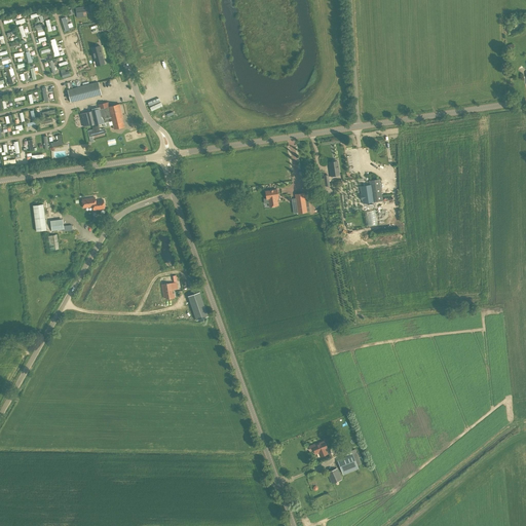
[(89,6),(74,8),(74,12),(82,11),(82,12),(83,12),(83,11),(89,10),(89,11),(96,10),(95,3),(88,4),(89,6)]
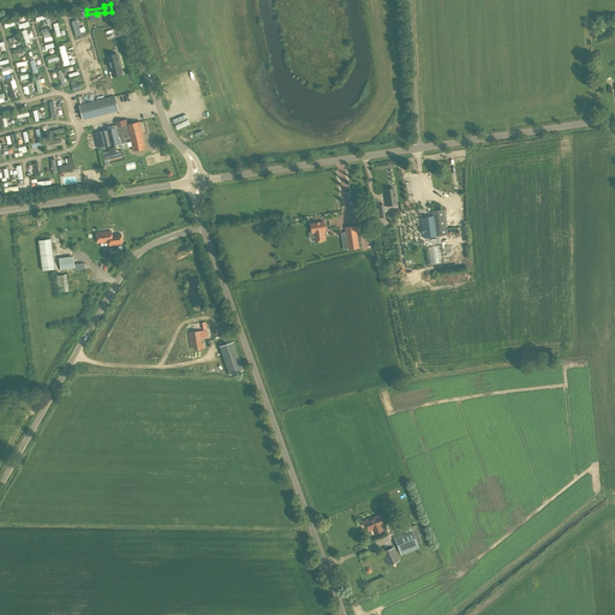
[(82,35),(77,21),(71,22),(76,36),(82,35)]
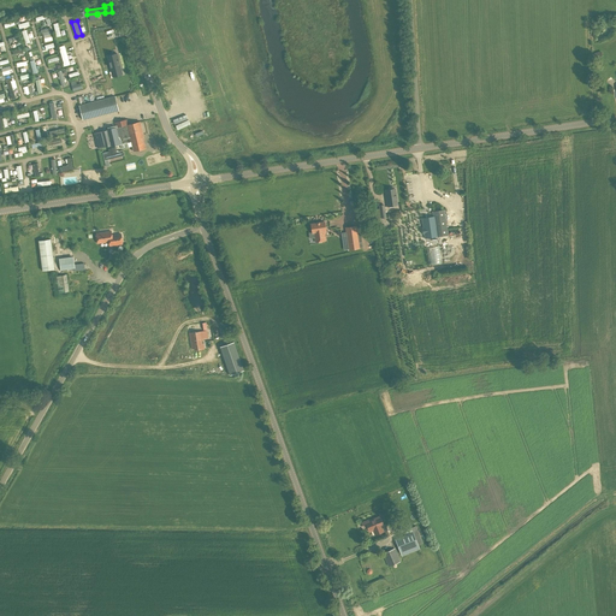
[(101,27),(104,37),(114,35),(112,23),(101,27)]
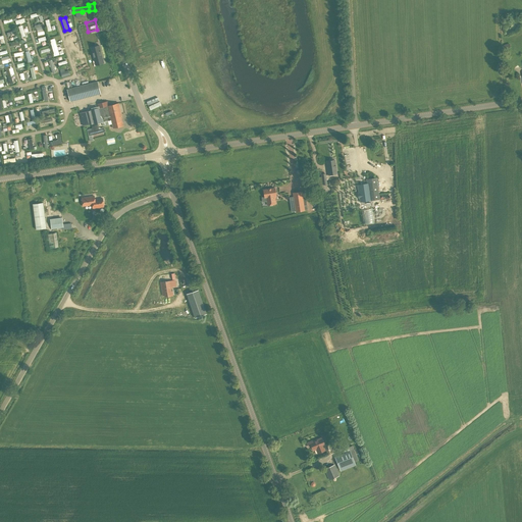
[(65,35),(66,40),(79,37),(76,32),(65,35)]
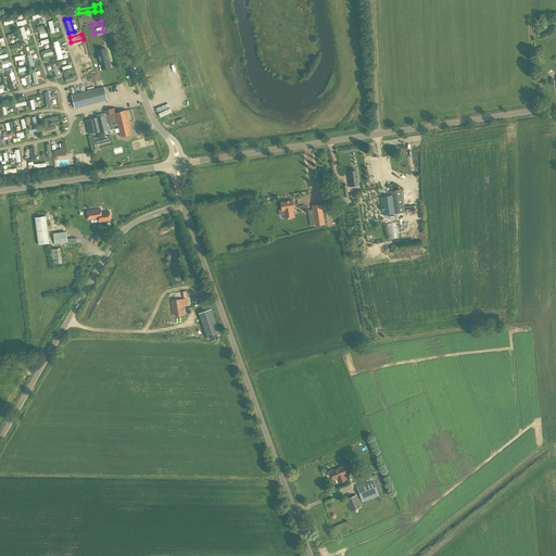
[(91,39),(95,47),(105,43),(102,35),(91,39)]
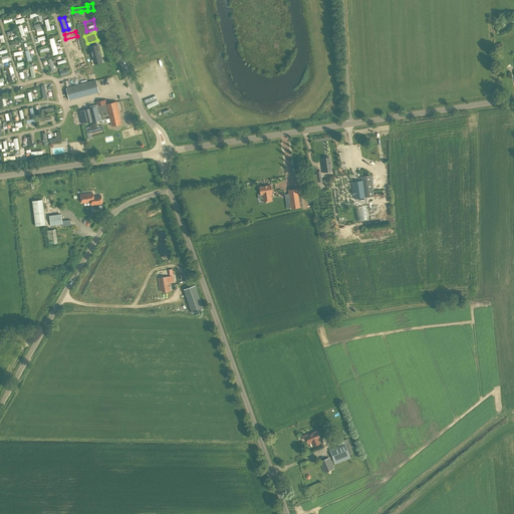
[(97,44),(89,46),(93,61),(101,58),(97,44)]
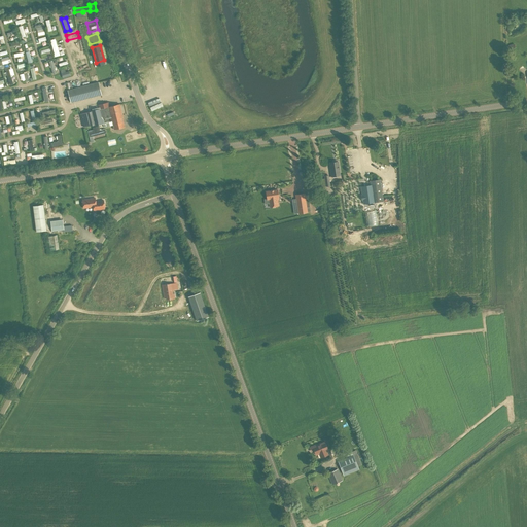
[(71,103),(102,95),(99,82),(67,90),(71,103)]
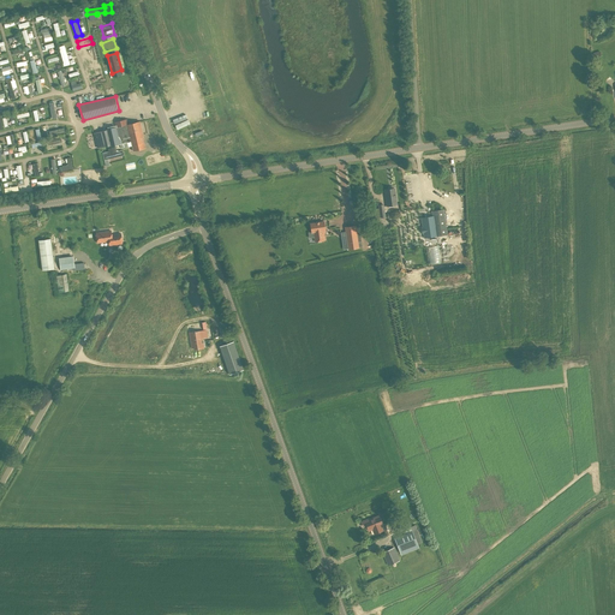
[(129,124),(127,119),(114,123),(115,127),(105,130),(100,132),(94,133),(97,149),(103,148),(109,147),(120,144),(121,149),(129,147),(132,147),(133,151),(145,148),(143,138),(144,137),(141,121),(129,124)]
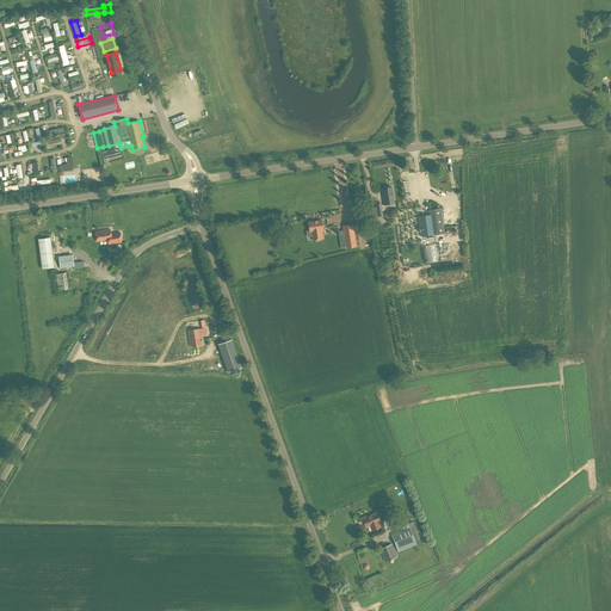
[(116,149),(115,147),(110,147),(107,148),(107,150),(102,152),(104,159),(105,165),(109,164),(107,158),(123,154),(122,149),(117,150),(117,149),(116,149)]
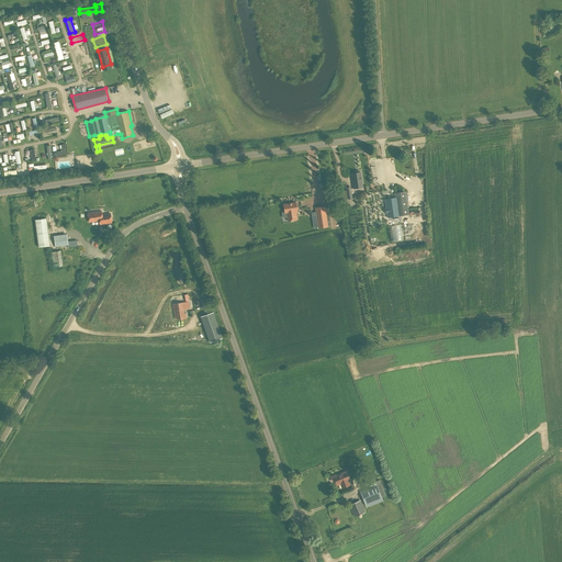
[(63,152),(57,153),(57,157),(67,155),(65,144),(62,145),(63,152)]
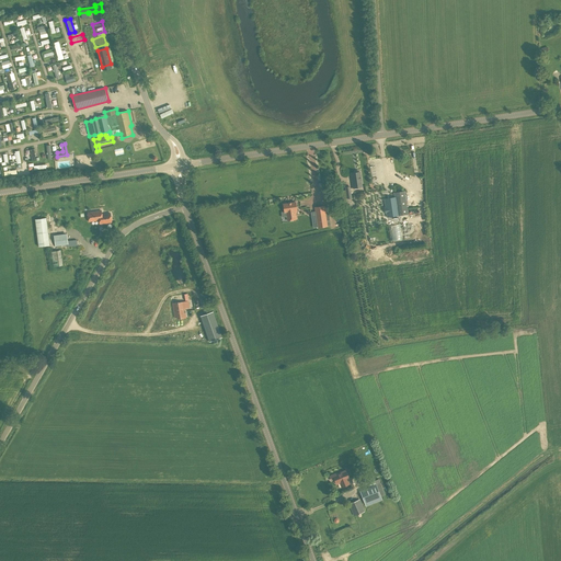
[(381,182),(381,176),(379,176),(379,174),(384,173),(382,171),(378,171),(378,170),(374,170),(375,183),(381,182)]
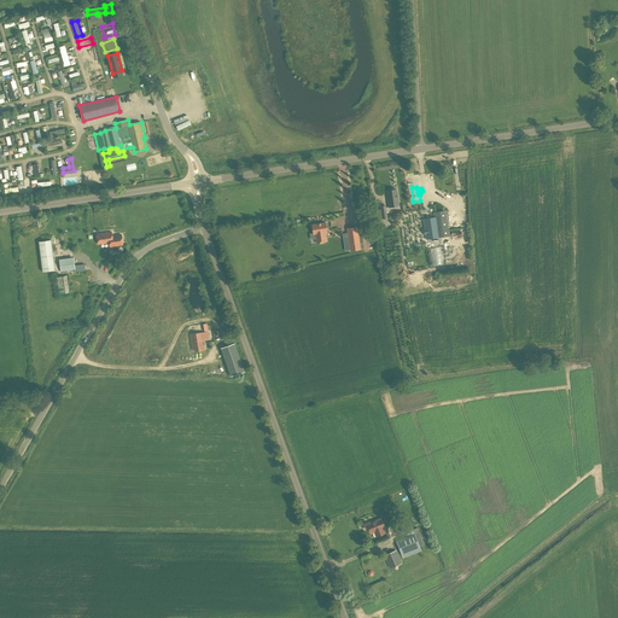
[(389,207),(398,205),(396,190),(388,191),(389,198),(388,198),(389,207)]
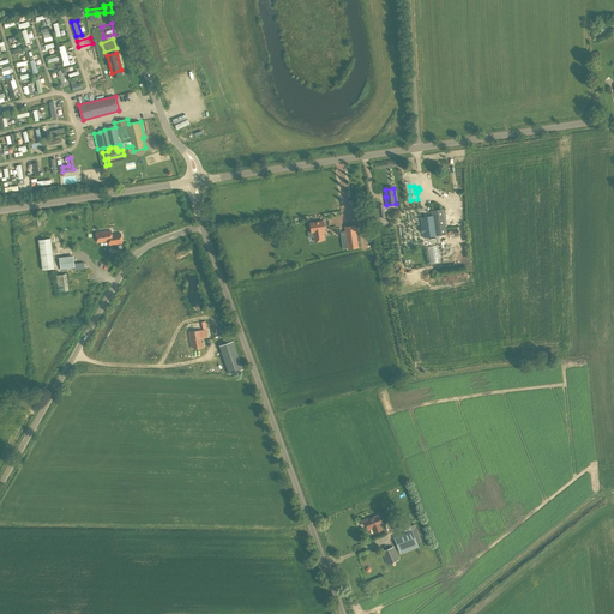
[(374,218),(378,217),(385,217),(384,204),(378,205),(378,208),(372,209),(374,218)]
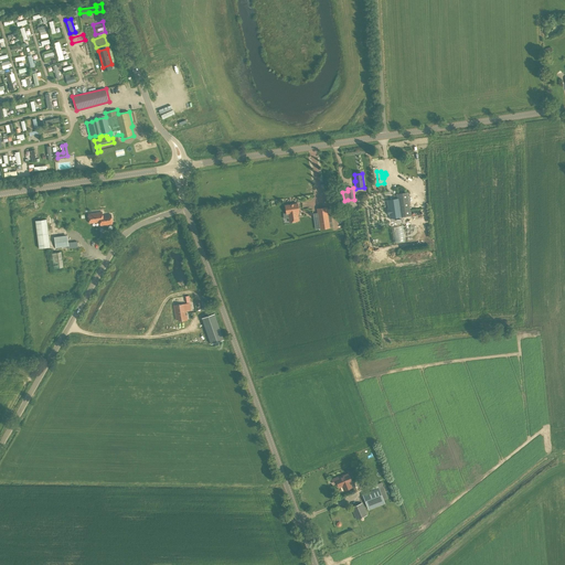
[(412,215),(407,192),(396,194),(397,199),(398,199),(400,203),(387,204),(390,219),(401,217),(412,215)]
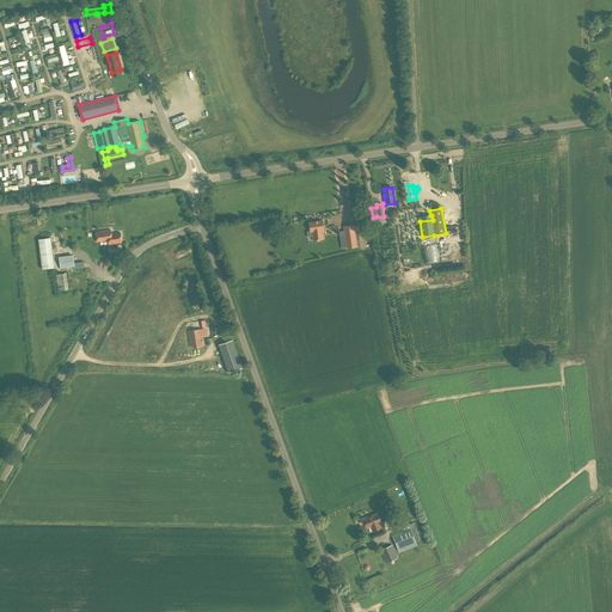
[(323,220),(308,222),(310,232),(312,232),(312,236),(313,240),(324,239),(323,230),(324,230),(323,220)]
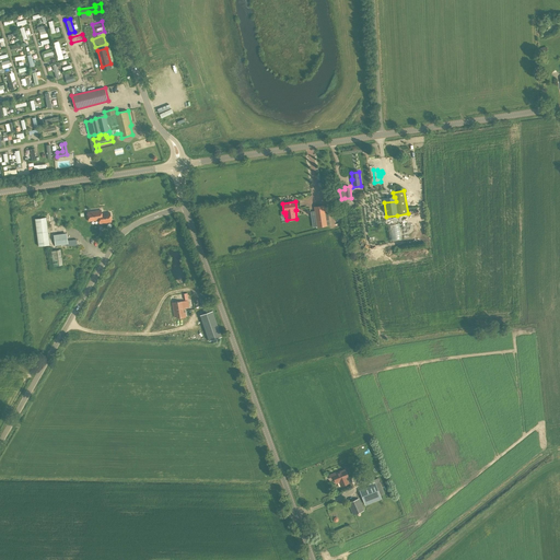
[(317,222),(313,222),(314,226),(317,226),(326,225),(330,224),(328,213),(325,213),(324,206),(315,207),(317,222)]
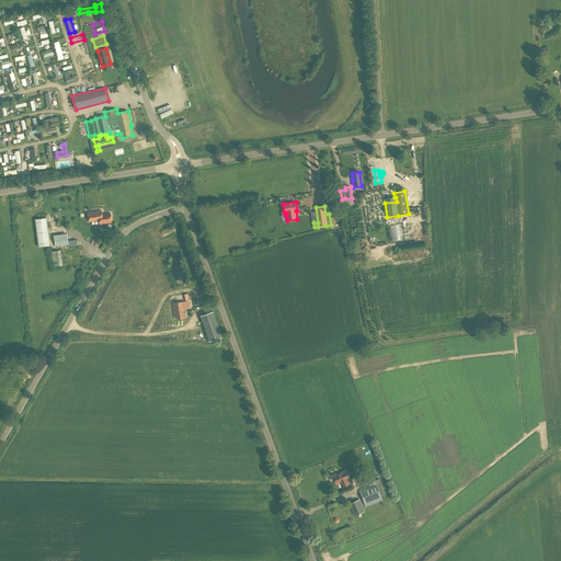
[(102,215),(102,210),(88,213),(89,221),(99,220),(100,224),(112,222),(111,214),(102,215)]
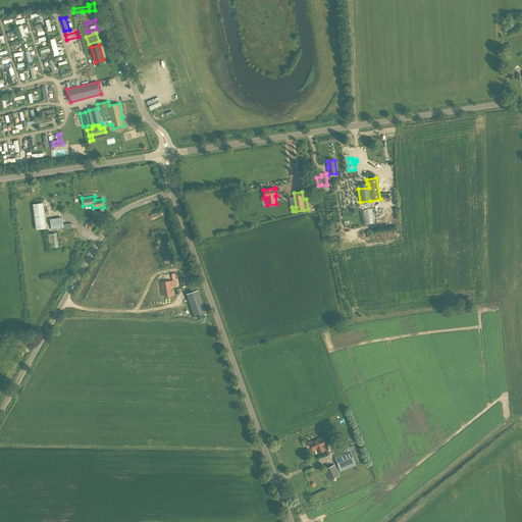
[(364,203),(366,223),(374,222),(373,202),(364,203)]
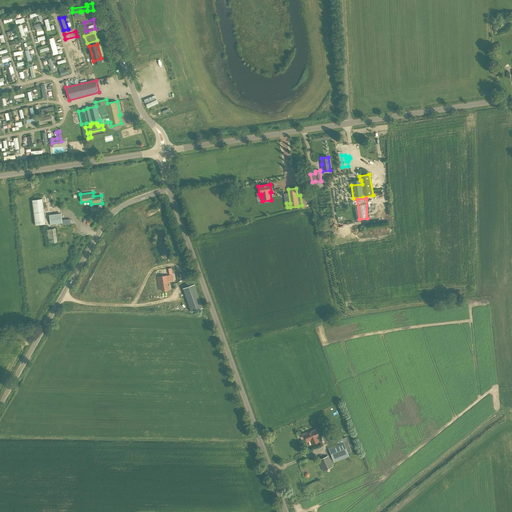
[(35,225),(46,224),(42,199),(32,200),(35,225)]
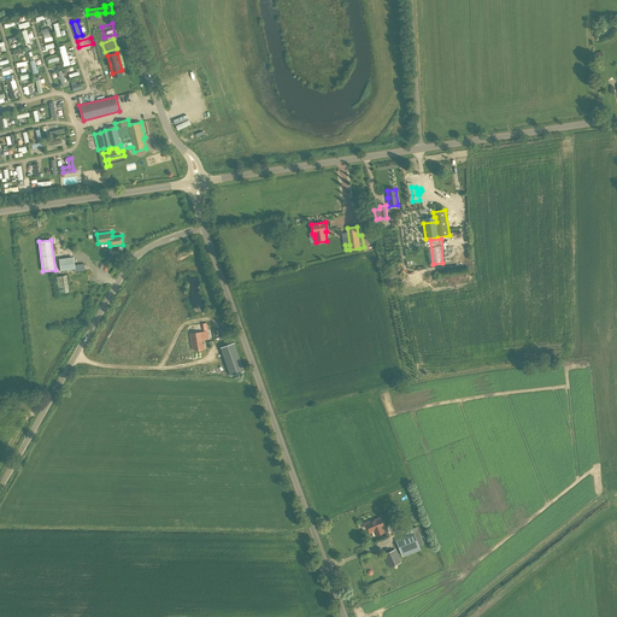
[(75,264),(74,257),(70,258),(70,259),(63,259),(59,259),(60,270),(75,269),(75,271),(86,270),(84,264),(75,264)]
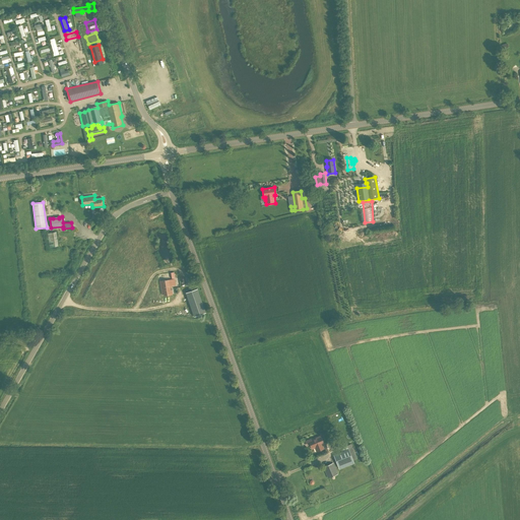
[(48,233),(50,248),(58,246),(56,232),(48,233)]
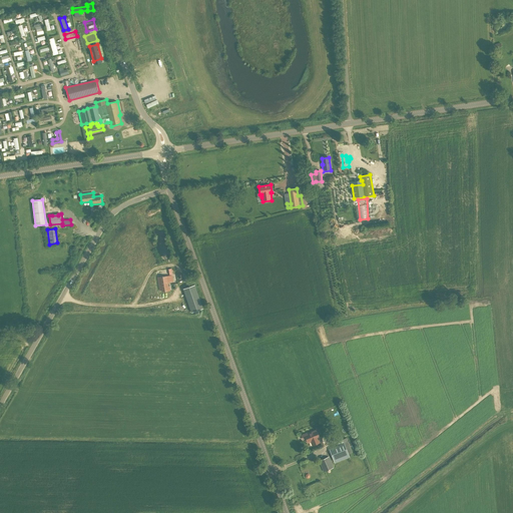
[(170,291),(168,282),(169,282),(168,276),(158,278),(160,291),(161,290),(162,292),(170,291)]
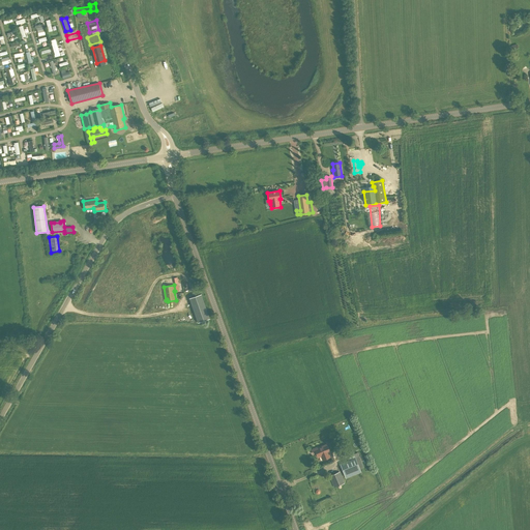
[(201,294),(189,298),(198,323),(209,319),(201,294)]
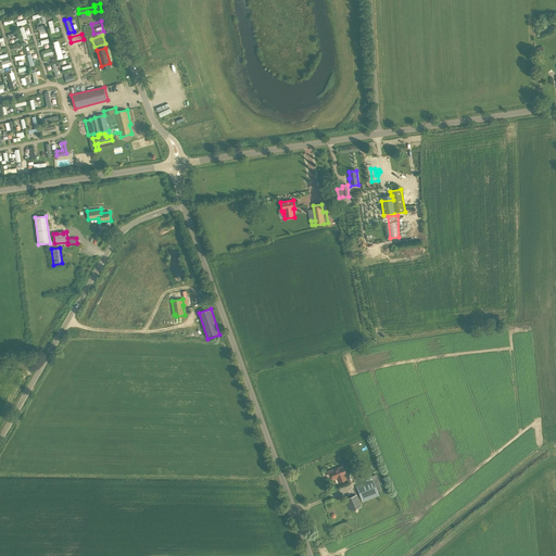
[(346,475),(343,466),(335,469),(333,468),(326,471),(328,477),(331,476),(333,480),(337,479),(338,483),(348,479),(345,475),(346,475)]
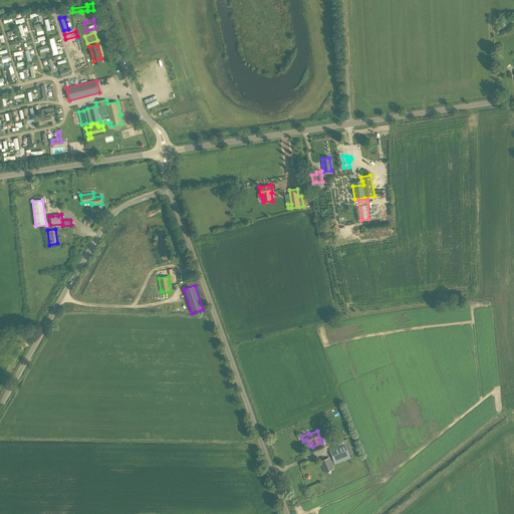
[(335,464),(350,458),(349,455),(352,453),(348,444),(346,439),(341,441),(342,445),(330,450),(335,464)]
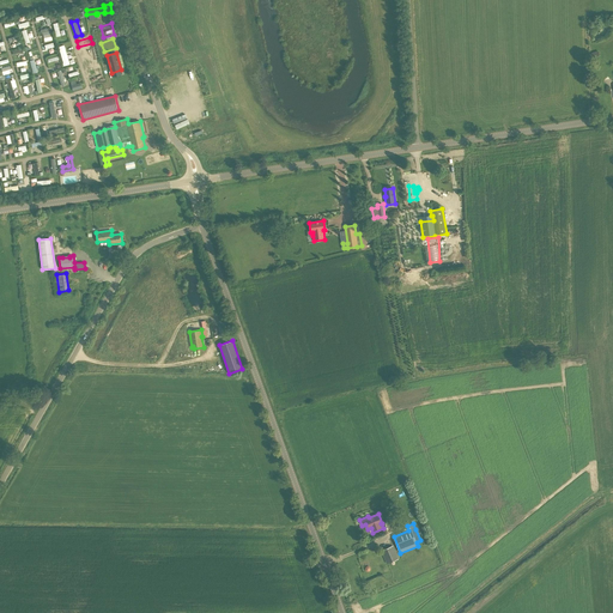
[(387,564),(399,559),(393,545),(381,550),(387,564)]
